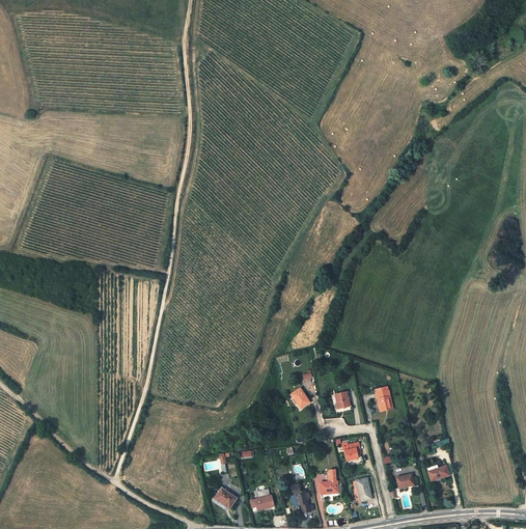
[(304,391),(302,392),(300,388),(291,392),(299,407),(309,400),(304,391)]
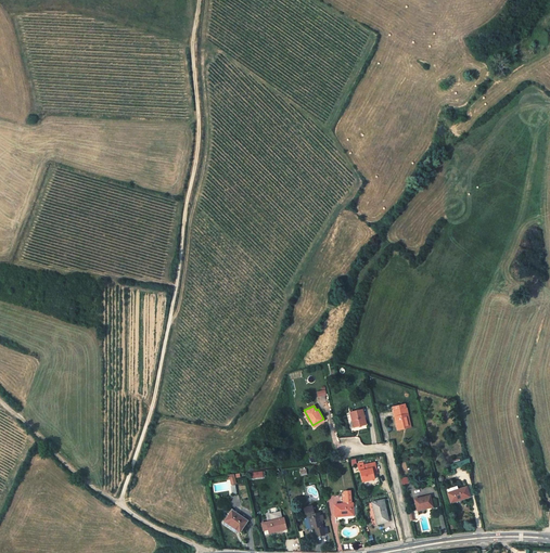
[(397,429),(410,426),(405,408),(393,411),(397,429)]
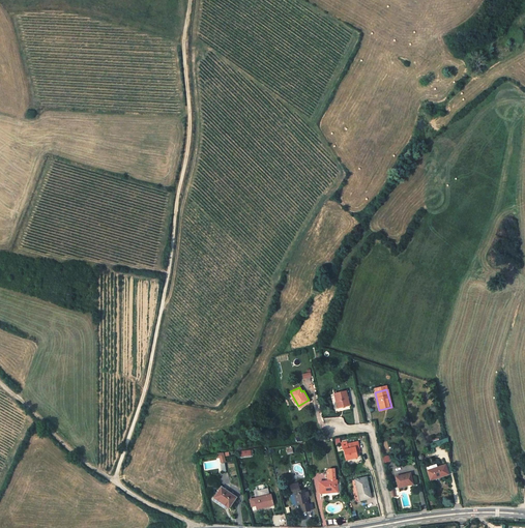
[(338,408),(348,406),(344,392),(334,396),(338,408)]
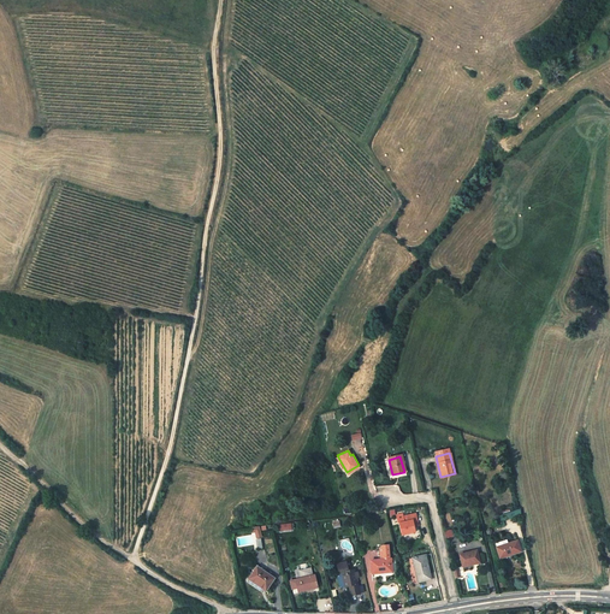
[(409,521),(401,524),(403,536),(416,532),(415,527),(415,524),(419,524),(418,514),(408,517),(409,521)]
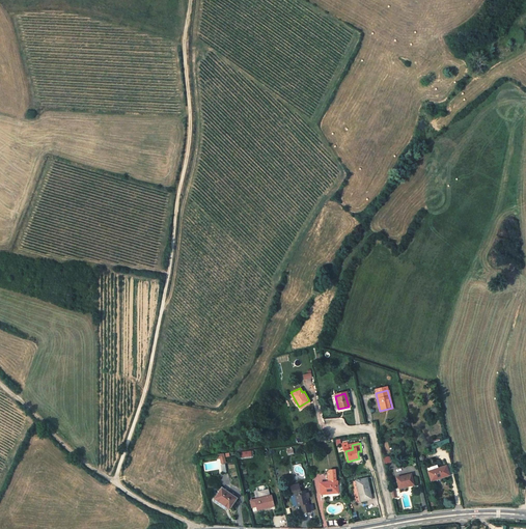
[(223,455),(215,456),(216,461),(219,460),(220,467),(225,466),(223,455)]
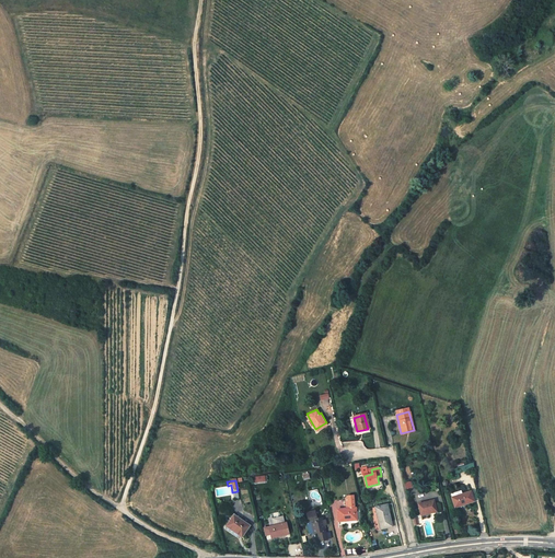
[(454,504),(473,498),(470,489),(451,496),(454,504)]
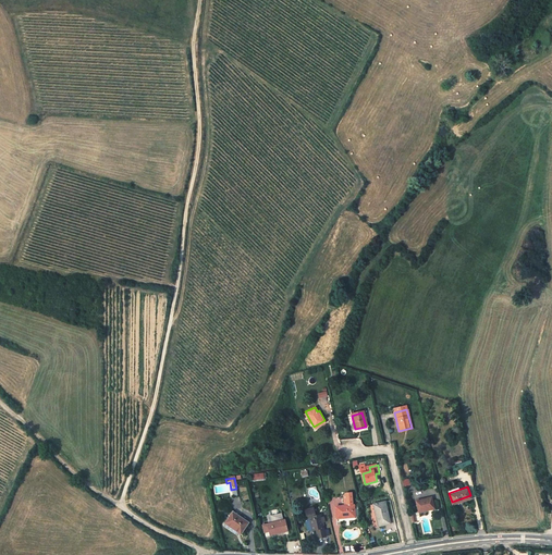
[(343,502),(352,501),(351,492),(345,493),(344,494),(343,495),(343,496),(343,502)]
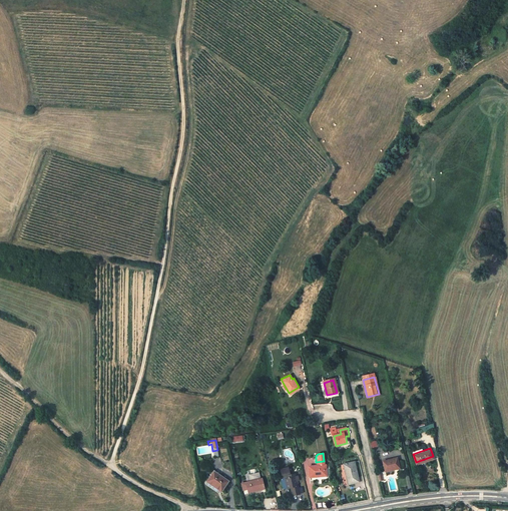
[(399,469),(397,460),(384,463),(386,472),(399,469)]
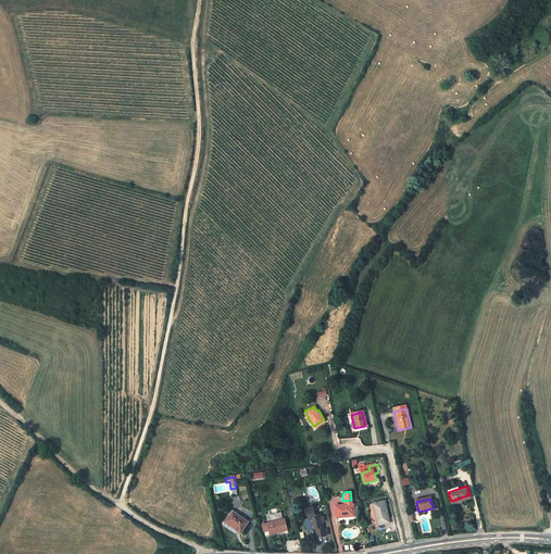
[(378,526),(390,524),(385,502),(373,504),(374,511),(375,511),(378,526)]
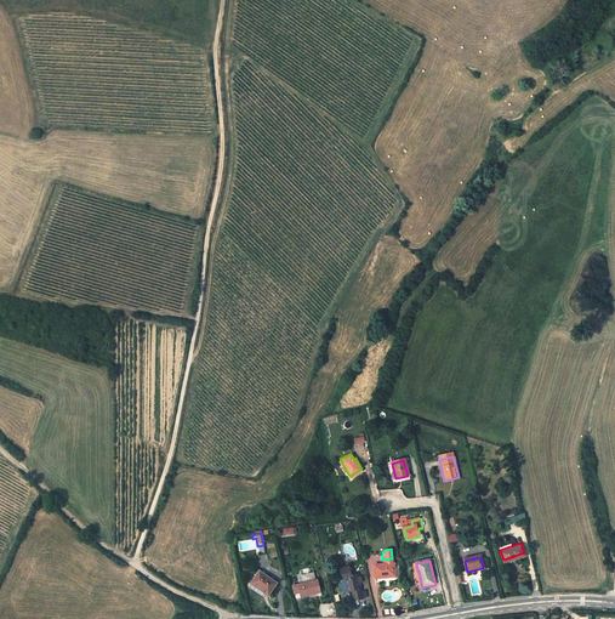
[(383,564),(374,566),(375,579),(396,577),(394,563),(392,563),(383,564)]
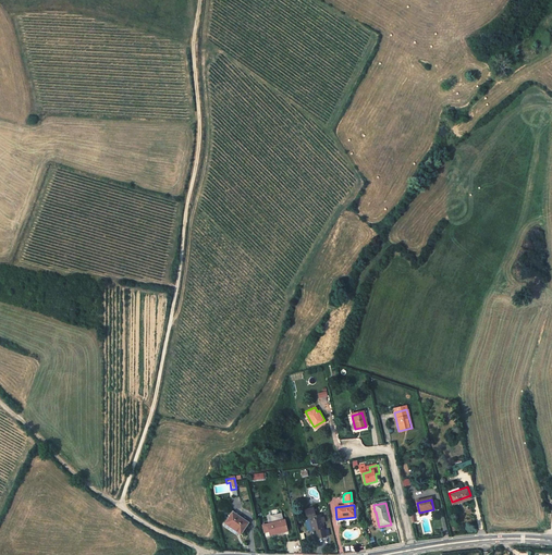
[(315,515),(313,509),(305,512),(306,518),(311,516),(313,519),(309,520),(311,530),(313,532),(316,531),(318,539),(326,537),(321,521),(323,520),(322,516),(321,516),(320,516),(319,515),(319,514),(315,515)]
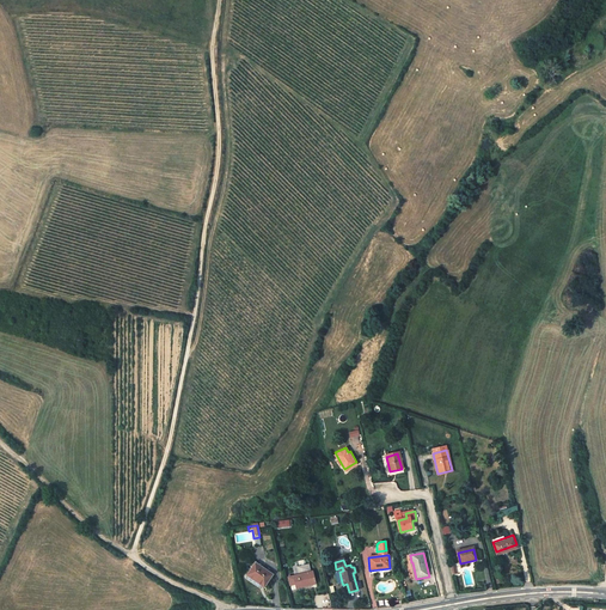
[(269,577),(252,566),(245,575),(263,586),(269,577)]
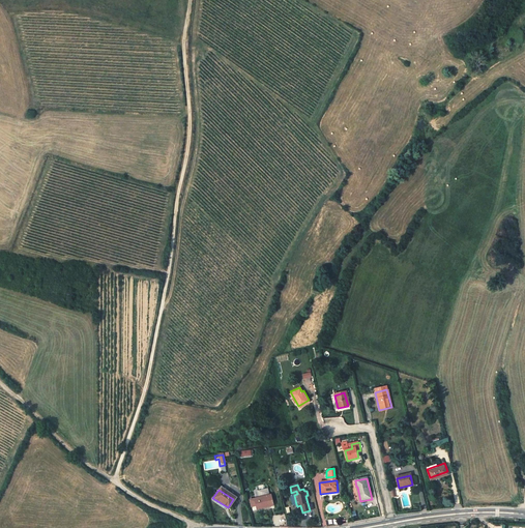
[(255,497),(257,504),(255,505),(256,509),(273,504),(271,494),(255,497)]
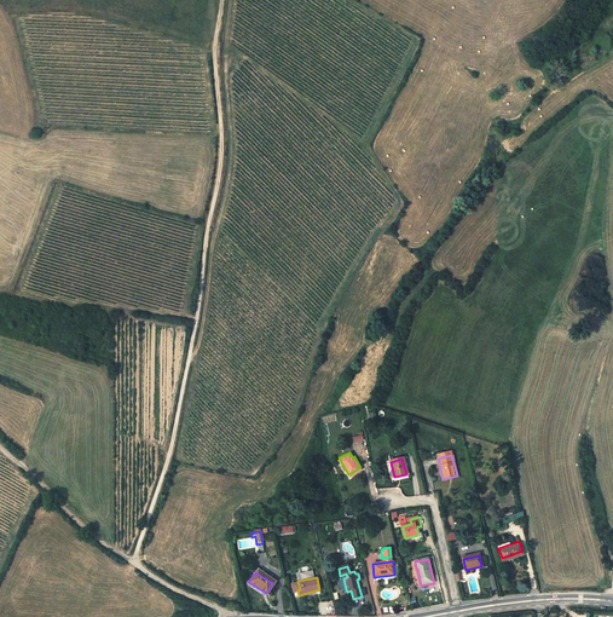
All buildings are outlined.
